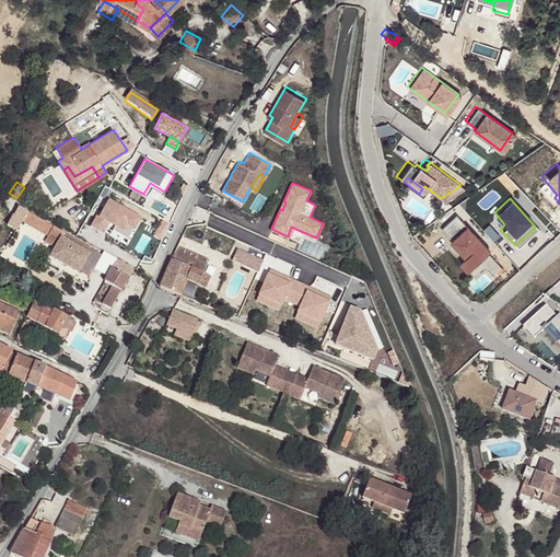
[(139,217),(108,199),(102,211),(100,209),(92,223),(103,229),(108,220),(109,218),(115,221),(114,223),(124,228),(126,223),(133,227),(139,217)]
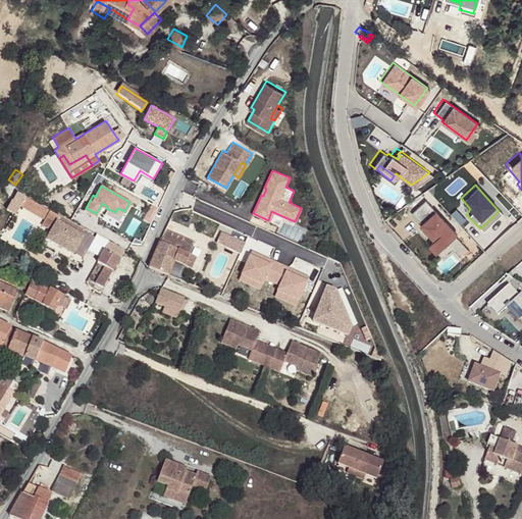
[(16,191),(13,197),(19,201),(22,195),(16,191)]
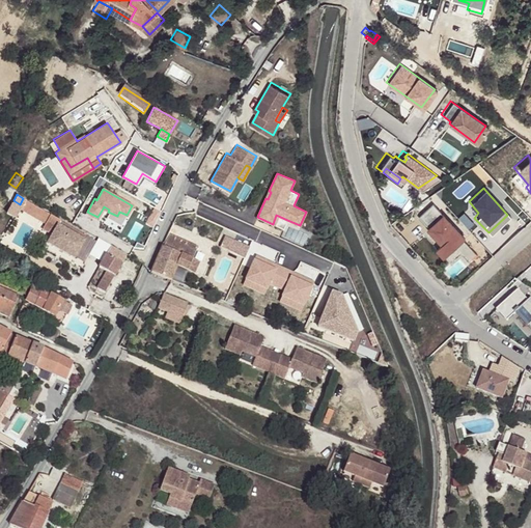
[(50,214),(23,198),(20,204),(18,207),(45,222),(50,214)]
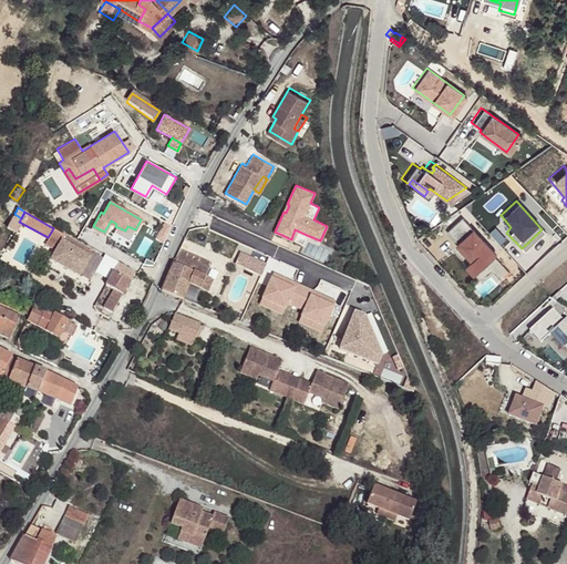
[(460,214),(444,227),(455,241),(454,242),(471,259),(476,266),(484,259),(492,253),(493,250),(460,214)]
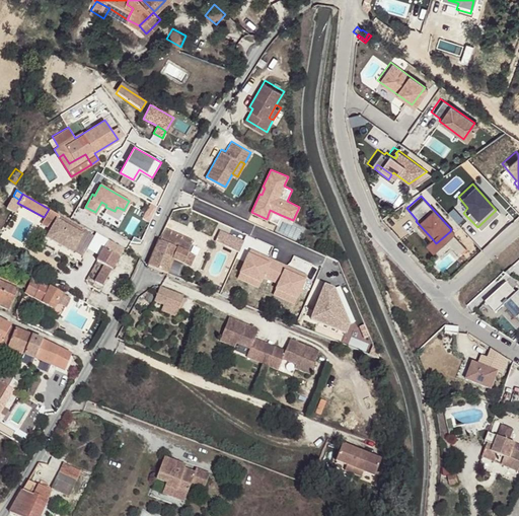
[(117,207),(115,211),(105,207),(102,211),(118,220),(124,210),(117,207)]
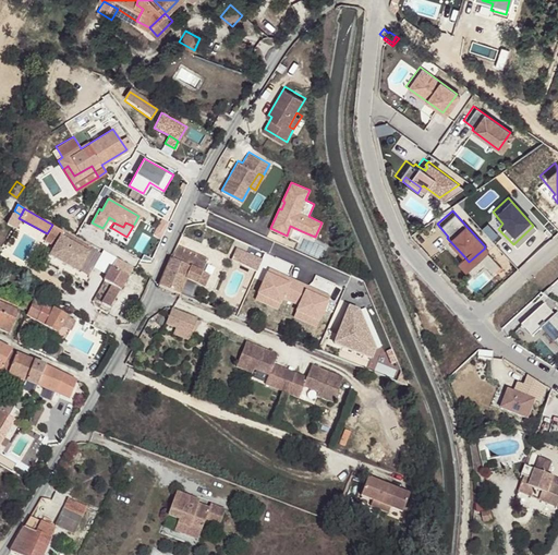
[(44,239),(55,244),(60,234),(87,251),(89,245),(52,225),(47,233),(44,239)]
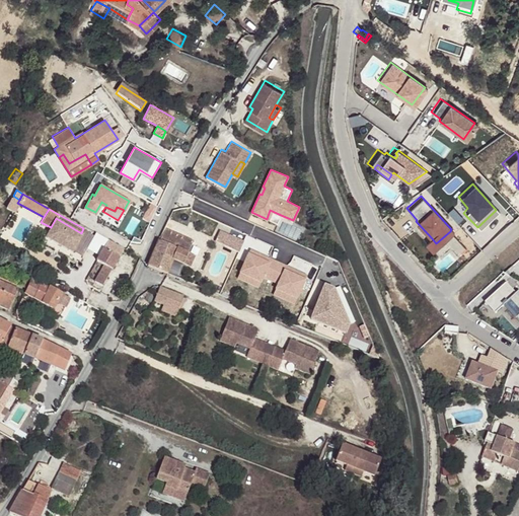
[(281,215),(270,210),(267,219),(277,223),(281,215)]
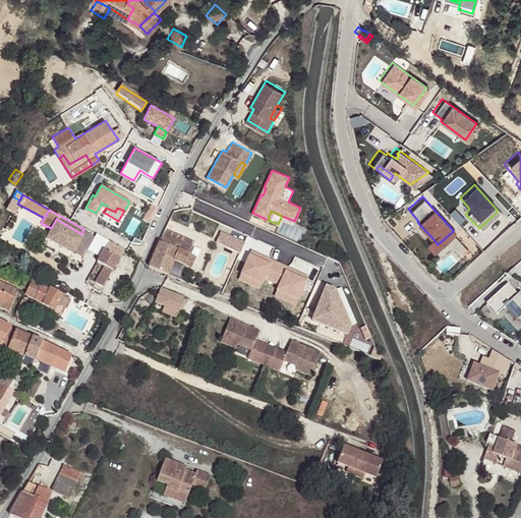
[(51,228),(46,237),(72,251),(81,234),(56,219),(51,228)]
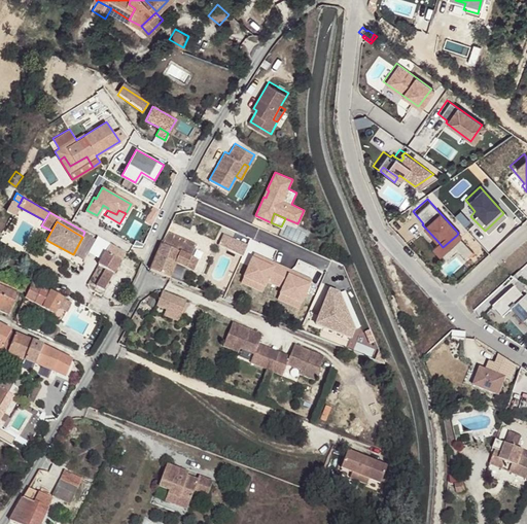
[(162,243),(150,269),(170,276),(176,262),(194,270),(198,258),(191,255),(197,244),(169,232),(163,243),(162,243)]
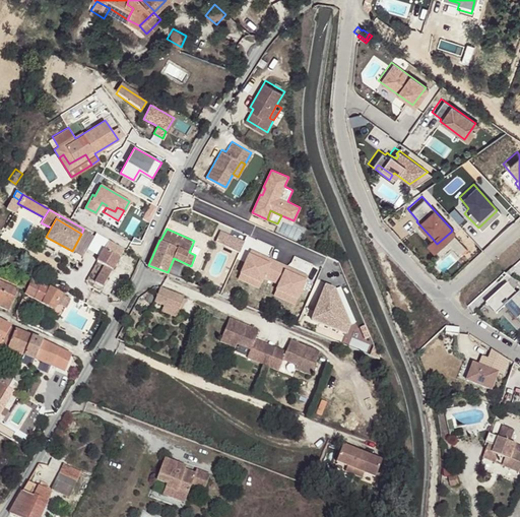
[(245,240),(220,229),(215,241),(240,252),(245,240)]
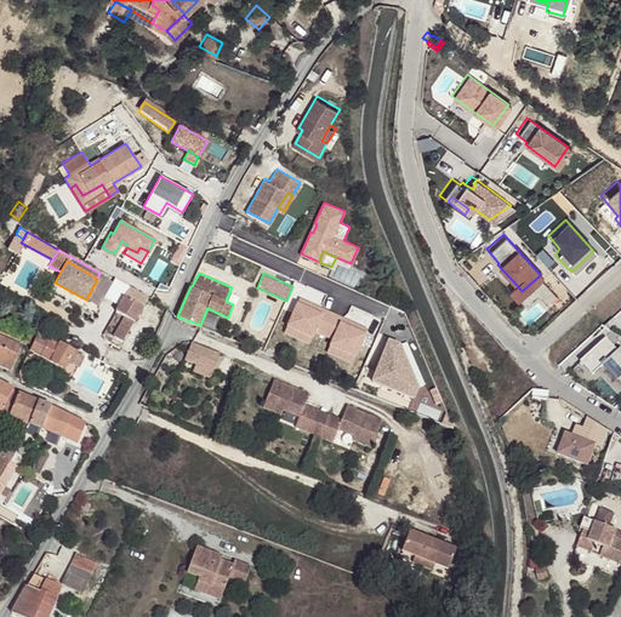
[(539,276),(530,284),(545,300),(552,291),(539,276)]
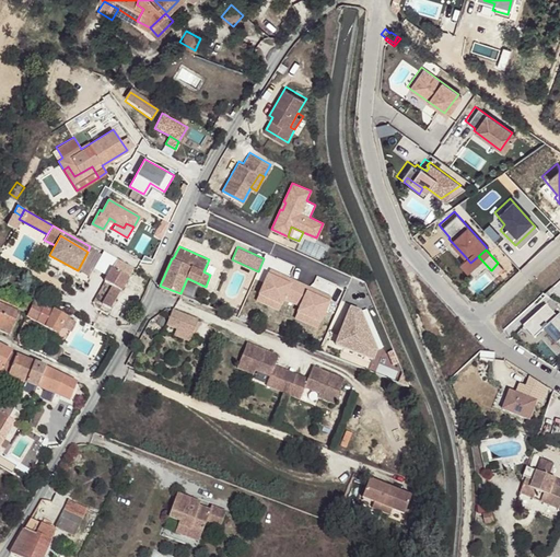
[(96,257),(88,252),(78,270),(85,276),(96,257)]
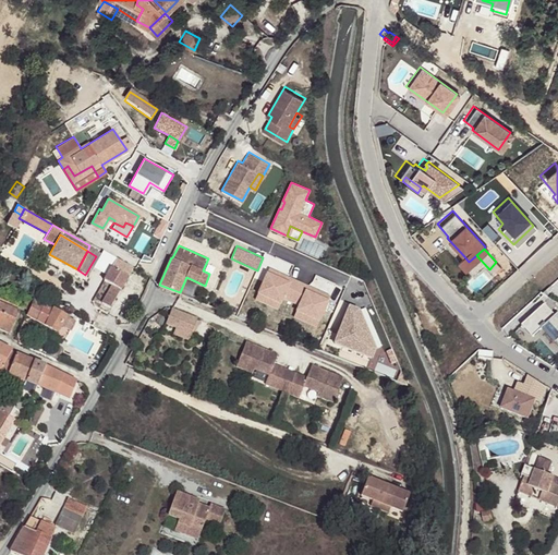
[(469,262),(463,255),(458,261),(463,267),(469,262)]
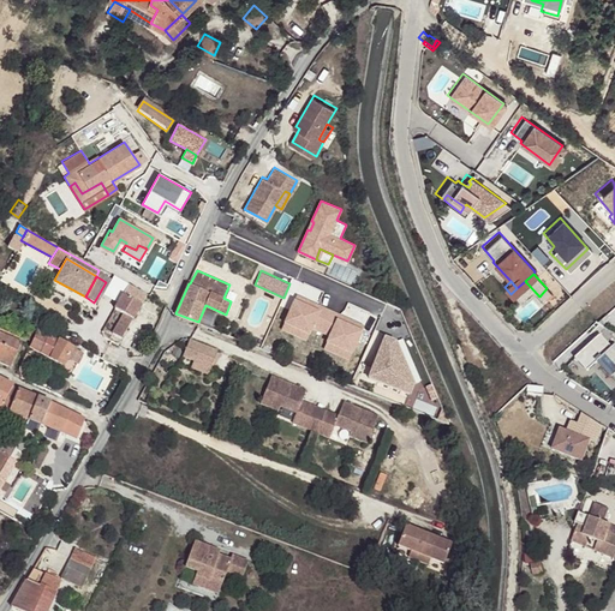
[(142,303),(124,292),(115,307),(124,312),(113,331),(123,336),(142,303)]
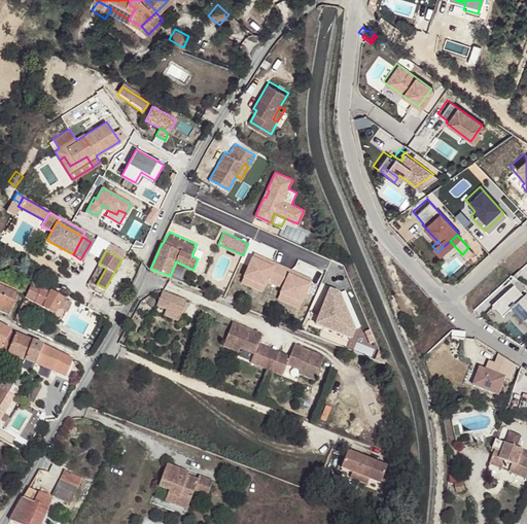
[(275,283),(283,265),(276,262),(274,266),(262,260),(265,256),(254,252),(242,281),(252,285),(254,280),(266,285),(268,280),(275,283)]
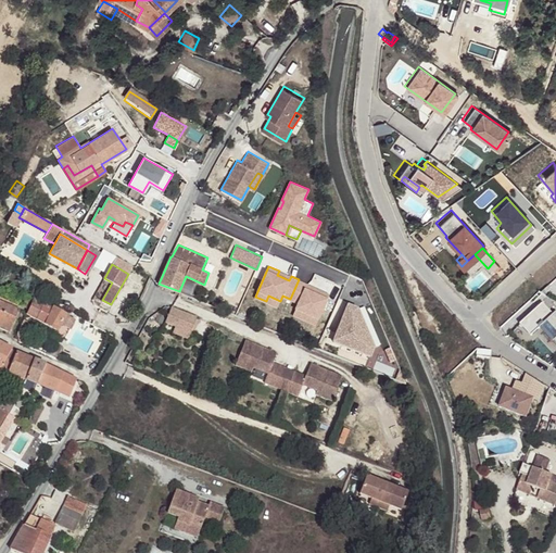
[(291,276),(279,271),(277,275),(289,280),(291,276)]
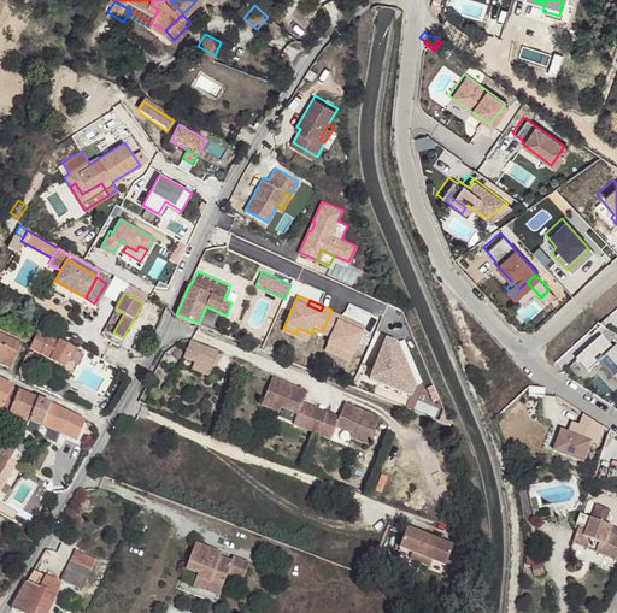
[(341,314),(331,310),(322,331),(331,335),(328,342),(341,347),(339,354),(351,359),(365,325),(354,320),(352,325),(339,319),(341,314)]
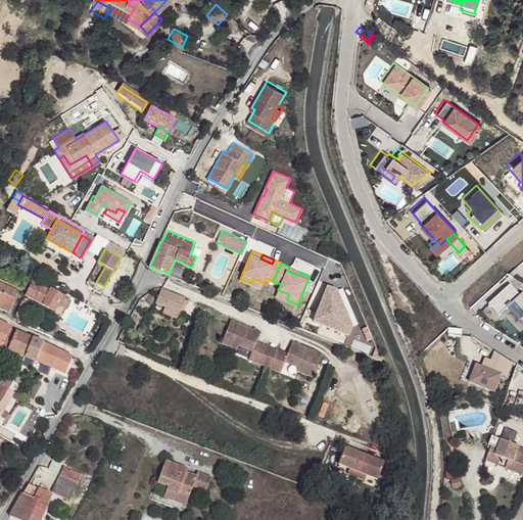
[(300,272),(289,267),(287,271),(298,276),(300,272)]
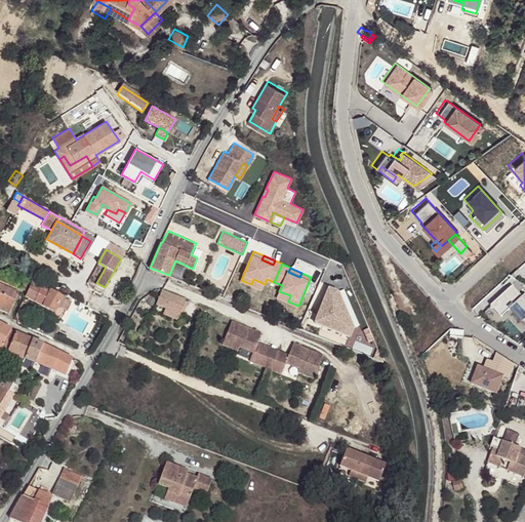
[(265,284),(253,279),(251,284),(263,289),(265,284)]
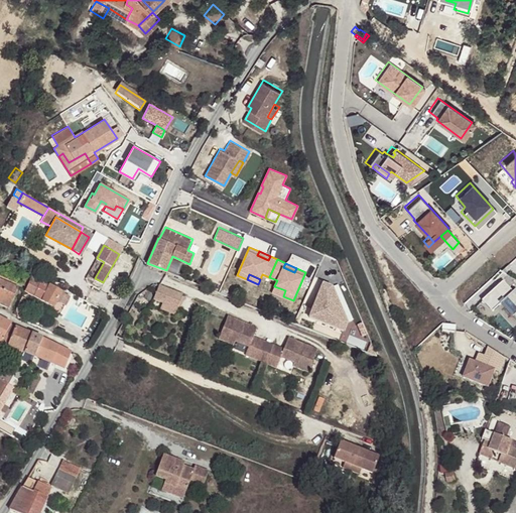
[(32,277),(25,290),(41,299),(47,284),(33,276),(32,277)]
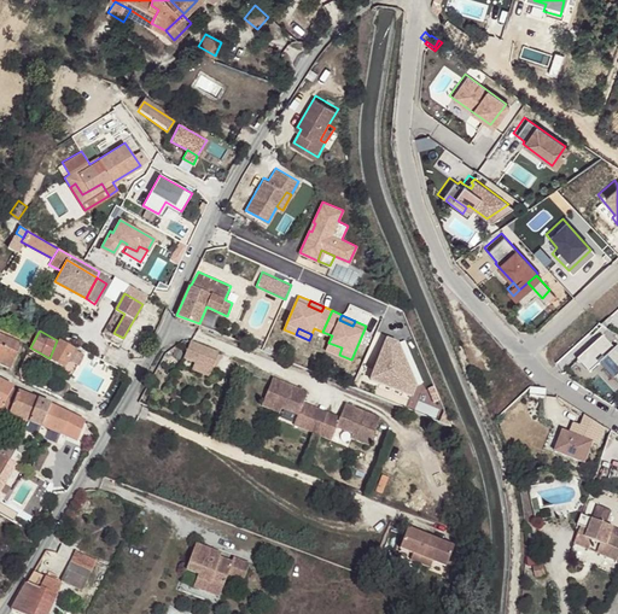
[(0,341),(17,351),(21,343),(22,340),(0,332),(0,341)]
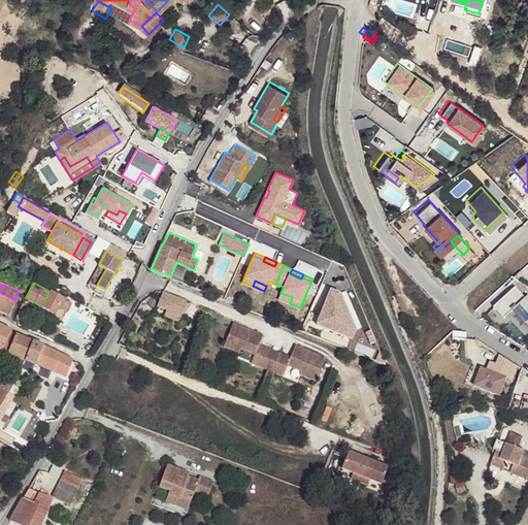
[(512,286),(490,305),(500,317),(509,307),(527,327),(527,298),(524,295),(522,296),(512,286)]
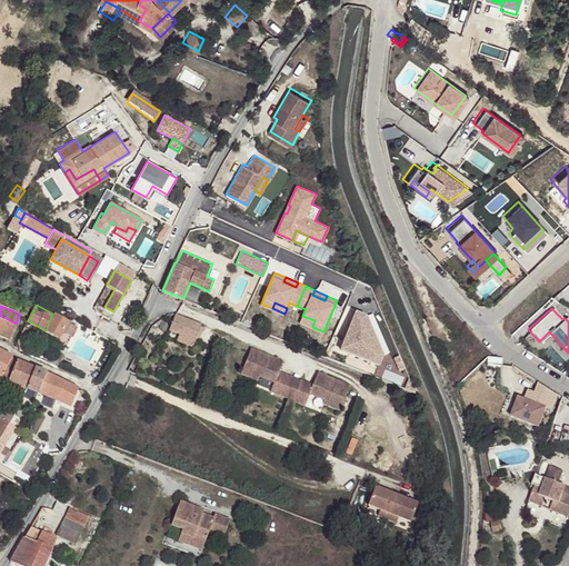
[(52,314),(46,330),(59,337),(63,329),(68,320),(55,311),(52,314)]
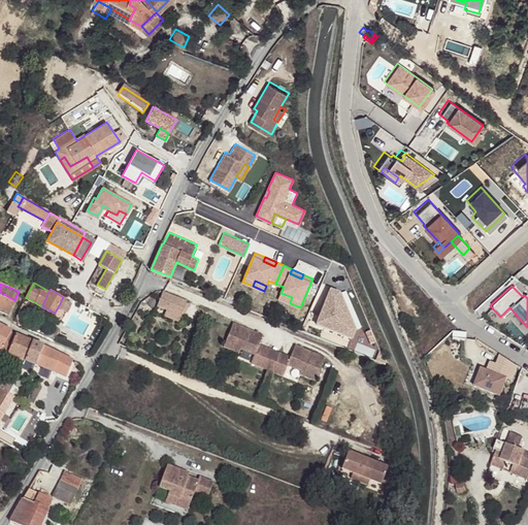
[(331,289),(318,323),(352,336),(355,328),(339,292),(331,289)]
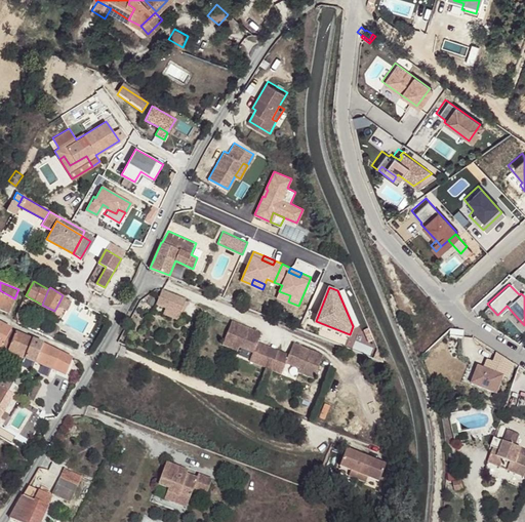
[(165,308),(179,313),(186,299),(162,289),(156,304),(165,308)]
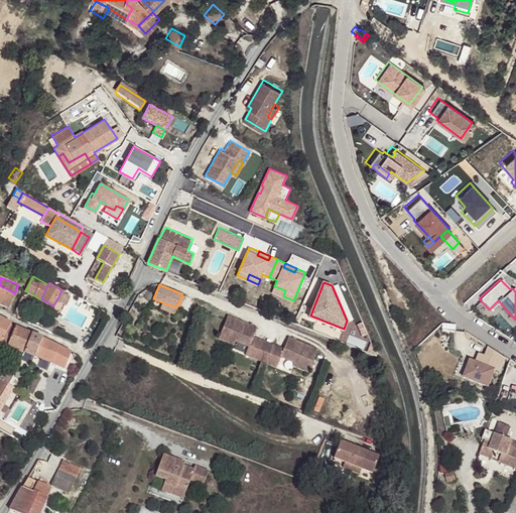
[(0,294),(11,300),(14,293),(0,285),(0,294)]
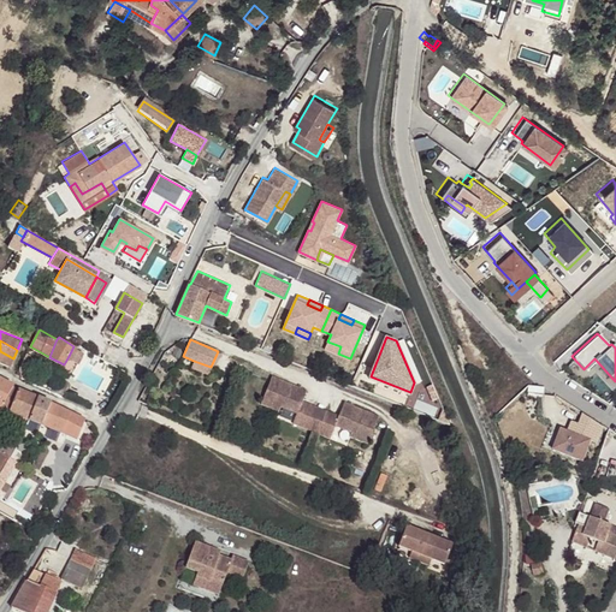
[(341,346),(327,342),(325,348),(338,354),(341,346)]
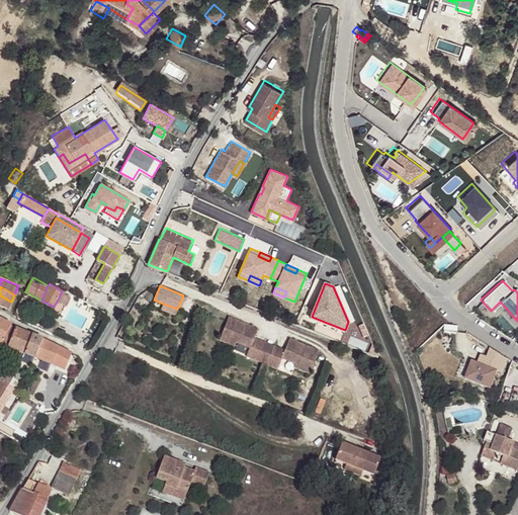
[(62,291),(58,299),(65,304),(70,295),(62,291)]
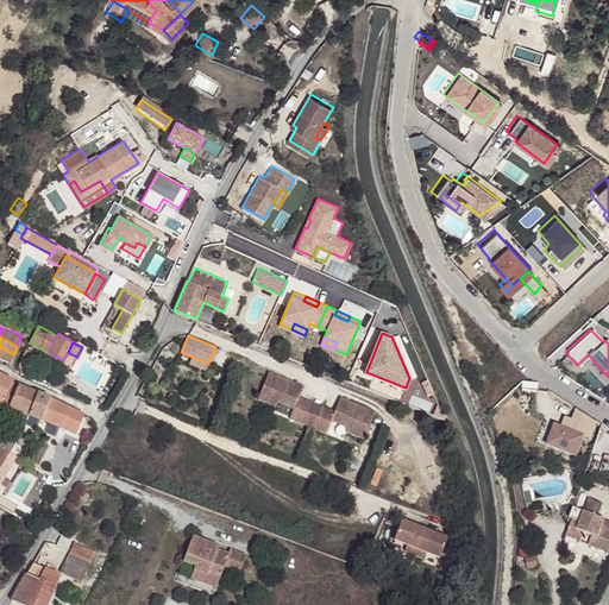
[(0,347),(0,355),(11,360),(13,354),(0,347)]
